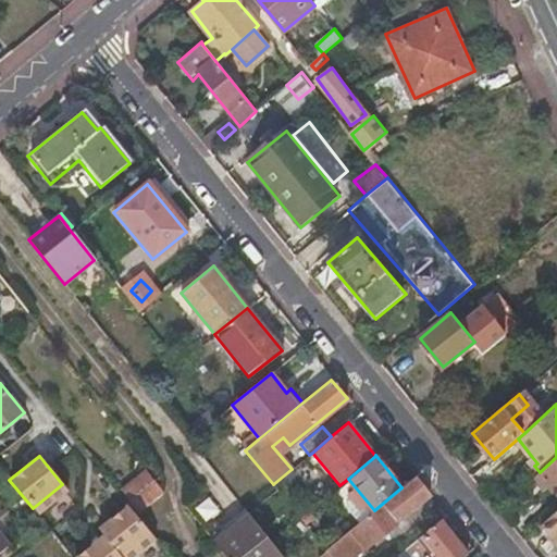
[(549,485),(556,494),(556,457),(540,472),(539,472),(549,485)]
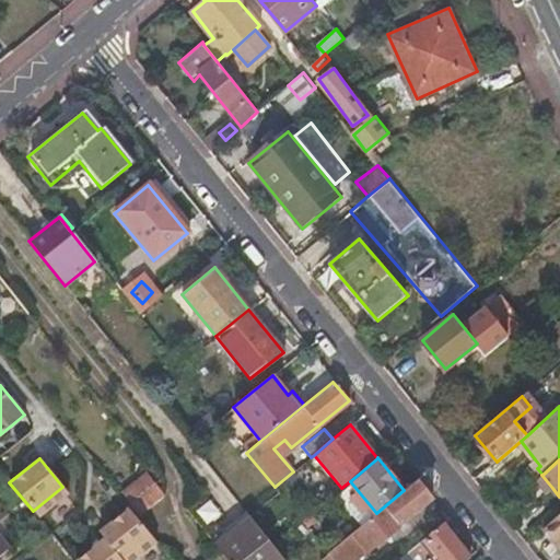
[(123,492),(130,502),(154,482),(147,473),(123,492)]
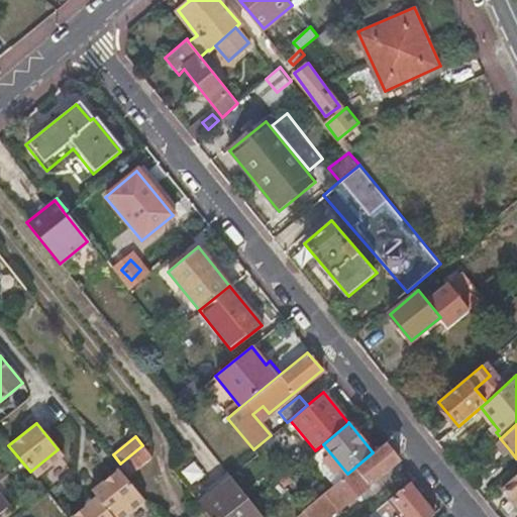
[(510,450),(500,438),(496,442),(505,454),(510,450)]
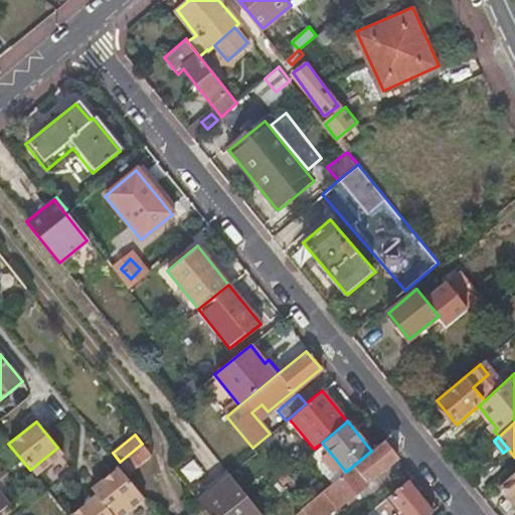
[(305,514),(327,514),(397,458),(383,441),(371,451),(346,472),(301,509),(305,514)]
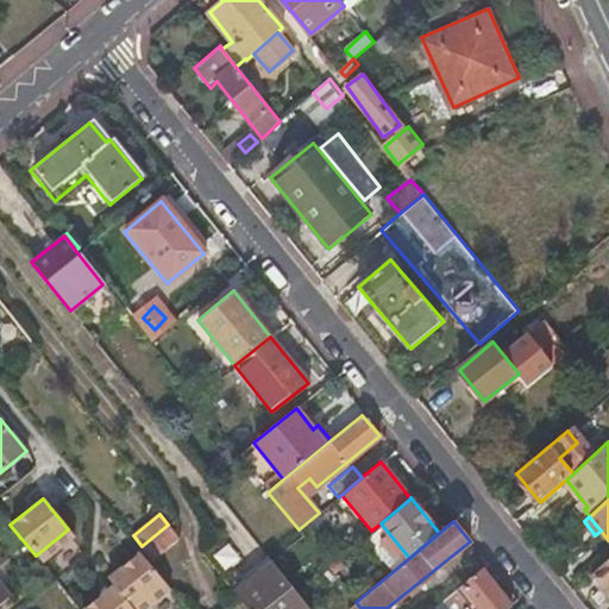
[(146,608),(170,590),(135,546),(102,572),(107,579),(75,606),(77,608),(146,608)]
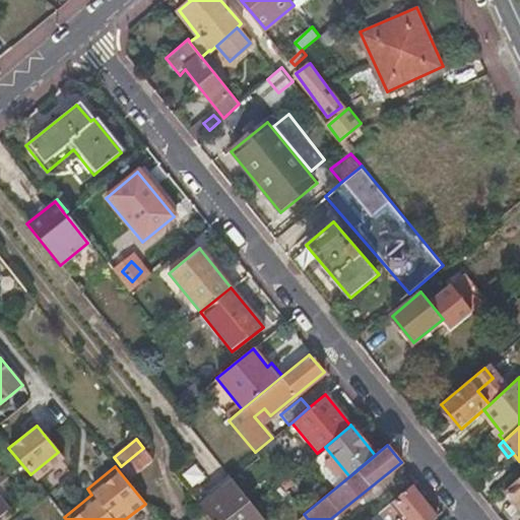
[(519,477),(505,492),(519,508),(519,477)]
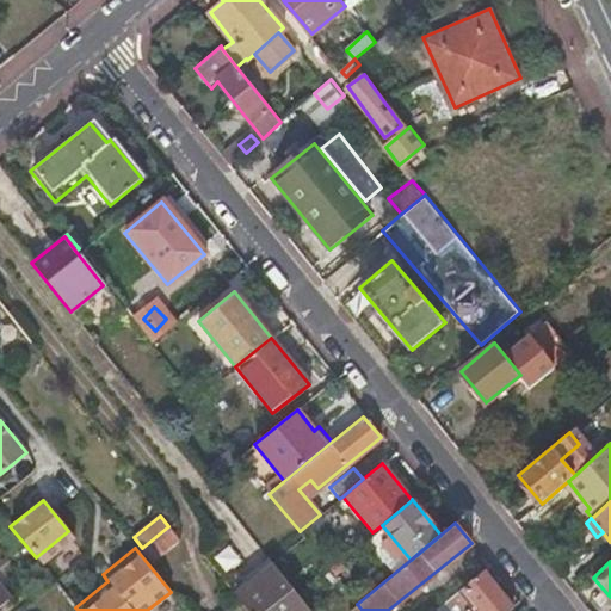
[(236,599),(246,610),(309,610),(272,566),(255,579),(258,581),(236,599)]
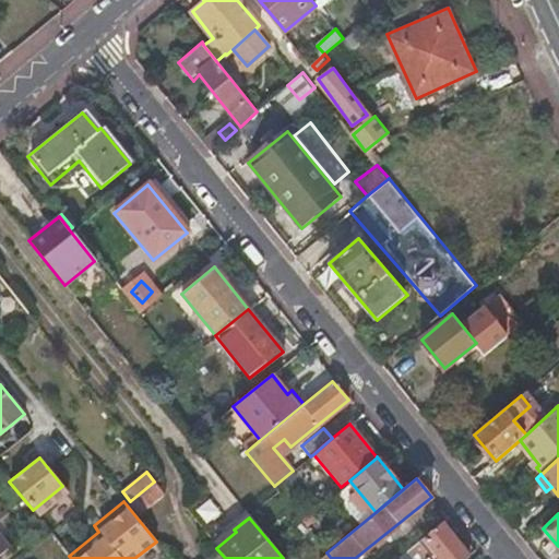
[(411,558),(463,558),(468,555),(440,522),(405,551),(411,558)]
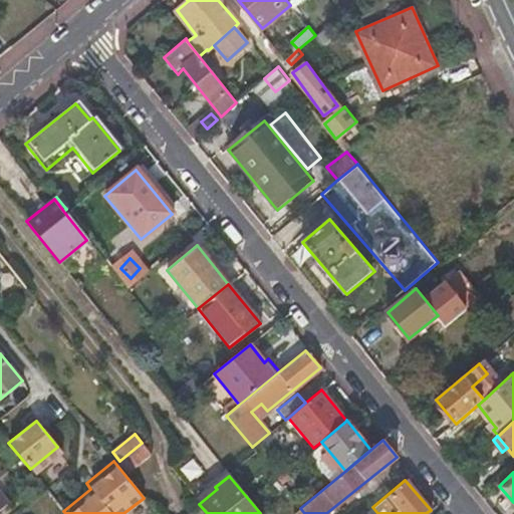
[(0,510),(8,504),(0,494),(0,510)]
